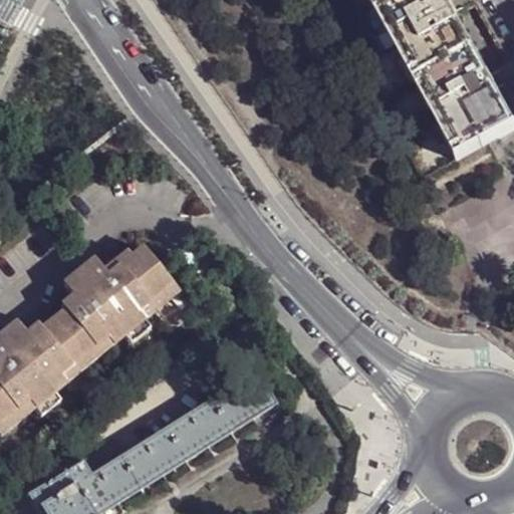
[(369,0),(458,162),(513,130),(513,120),(447,0),(369,0)]
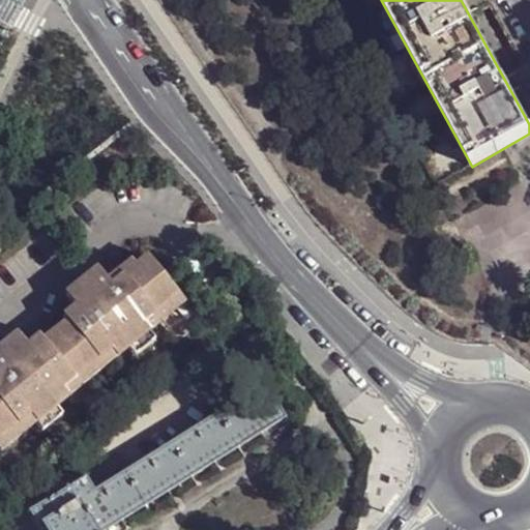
[(179,295),(148,258),(137,267),(113,286),(110,281),(104,273),(83,291),(93,303),(81,313),(68,323),(45,342),(33,351),(22,361),(11,349),(0,358),(0,376),(1,378),(0,378),(0,440),(31,415),(37,422),(58,407),(70,396),(63,389),(112,350),(117,357),(129,347),(150,330),(144,324),(179,295)]
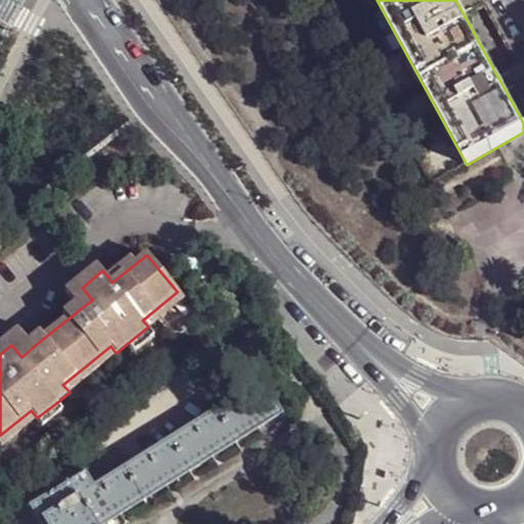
[(112,282),(135,264),(131,259),(108,277),(112,282)]
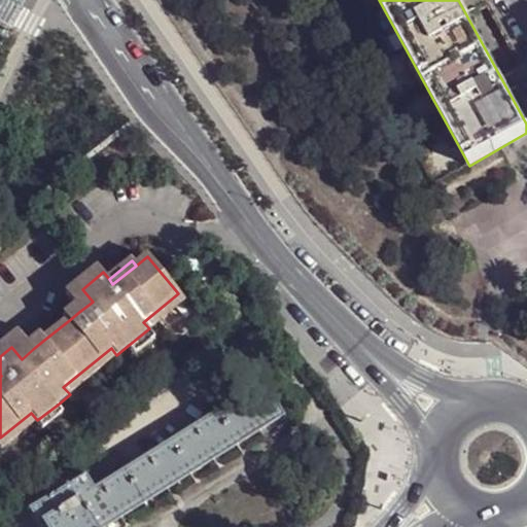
[(82,289),(103,272),(99,268),(78,284),(82,289)]
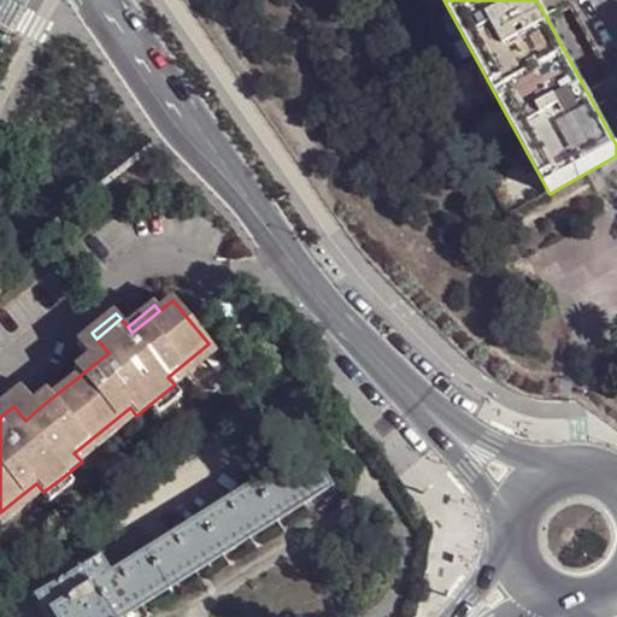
[(97,339),(92,333),(77,344),(89,358),(94,364),(109,353),(97,339)]
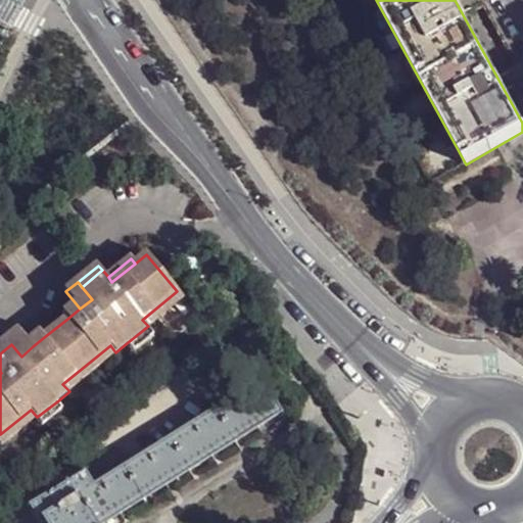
[(142,320),(148,326),(182,298),(177,291),(142,320)]
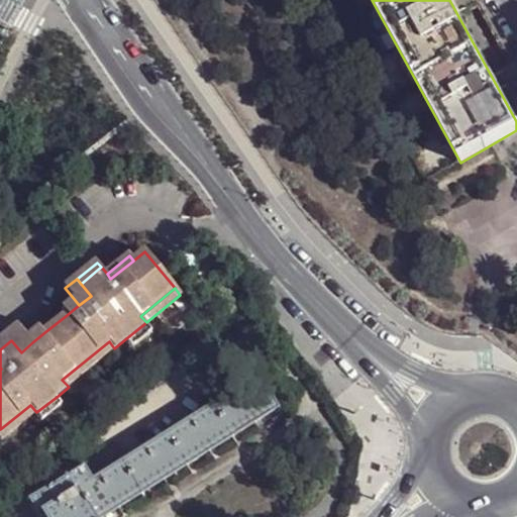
[(67,315),(79,305),(75,300),(63,310),(67,315)]
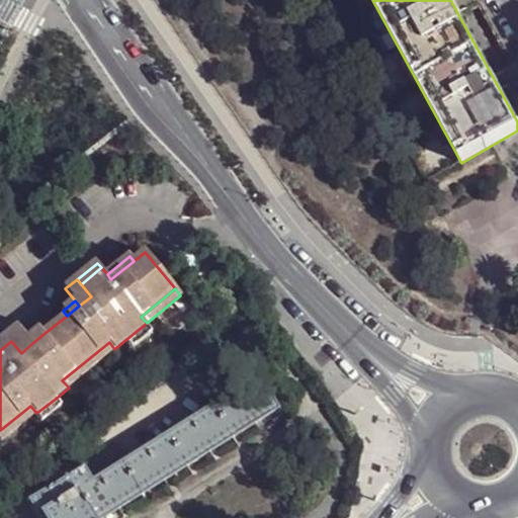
[(147,323),(126,339),(133,346),(152,330),(147,323)]
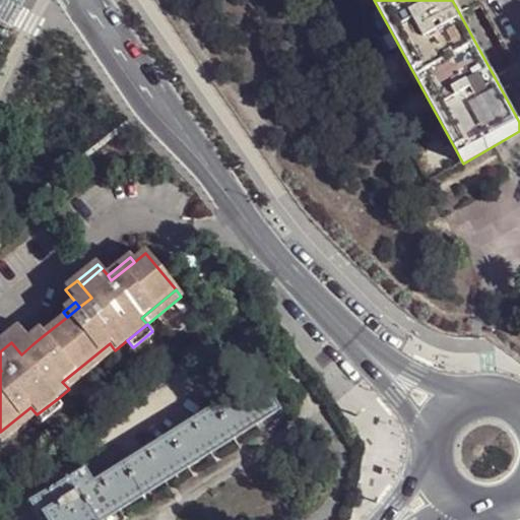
[(21,354),(33,344),(29,339),(19,328),(7,337),(11,342),(21,354)]
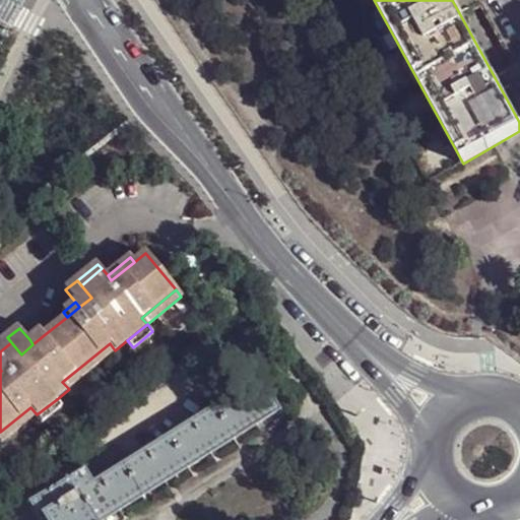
[(33,344),(44,335),(41,331),(29,339),(33,344)]
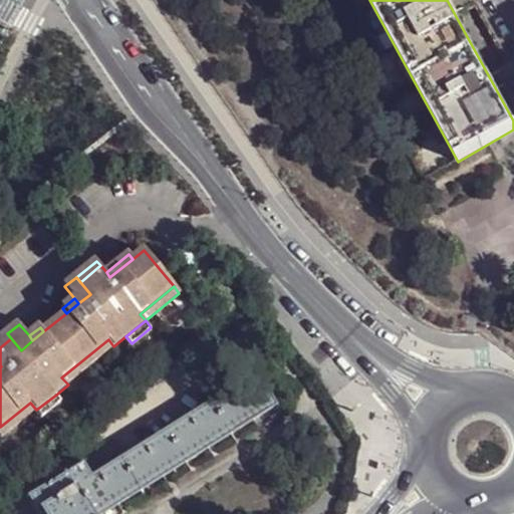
[(0,347),(11,338),(7,333),(0,338),(0,347)]
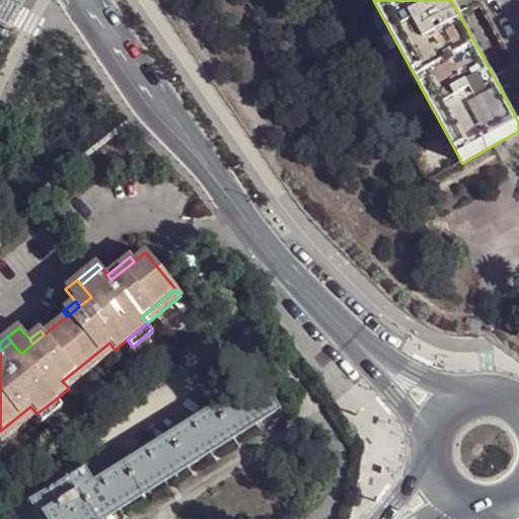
[(109,343),(62,381),(69,388),(115,350),(109,343)]
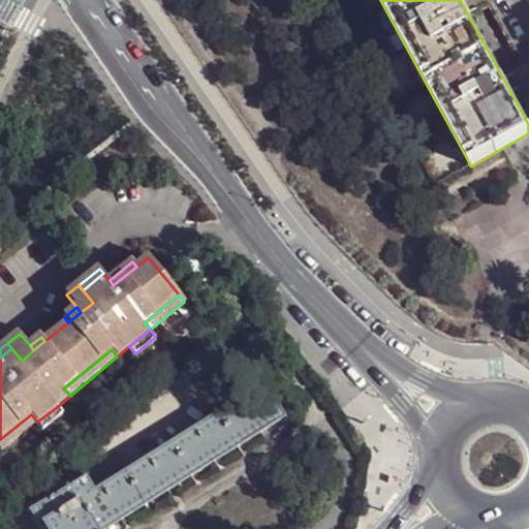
[(122,472),(115,460),(87,476),(86,475),(33,509),(44,528),(107,528),(287,419),(267,385),(122,472)]
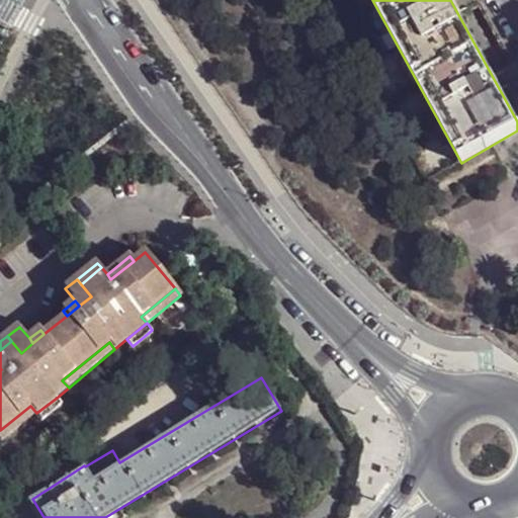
[(57,398),(36,413),(42,420),(62,405),(57,398)]
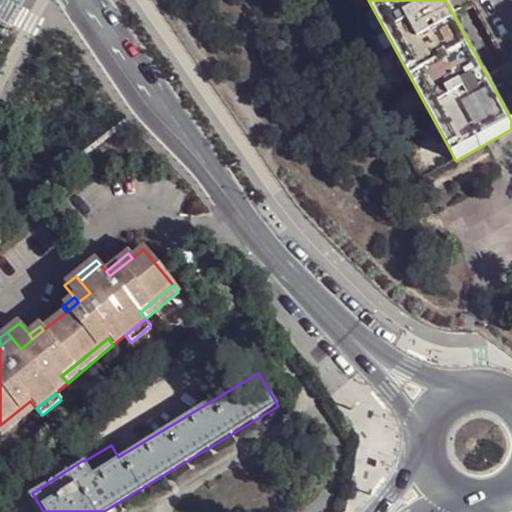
[(30,401),(0,425),(0,434),(2,436),(36,408),(30,401)]
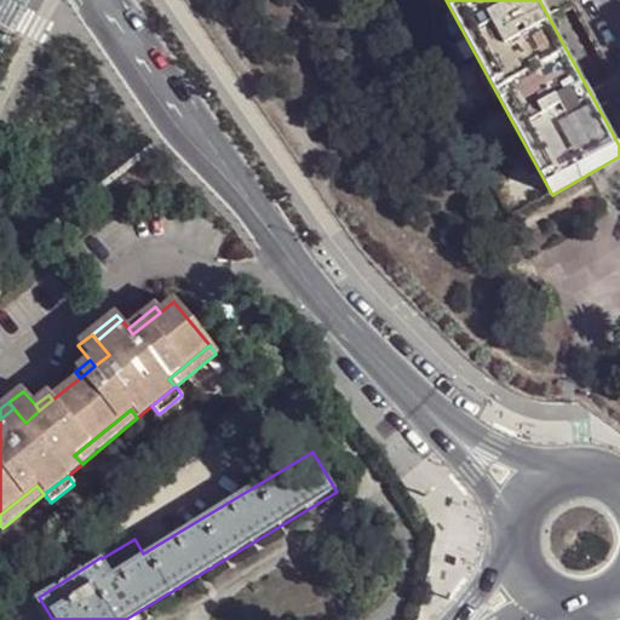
[(52,619),(39,597),(34,601),(46,619),(52,619)]
